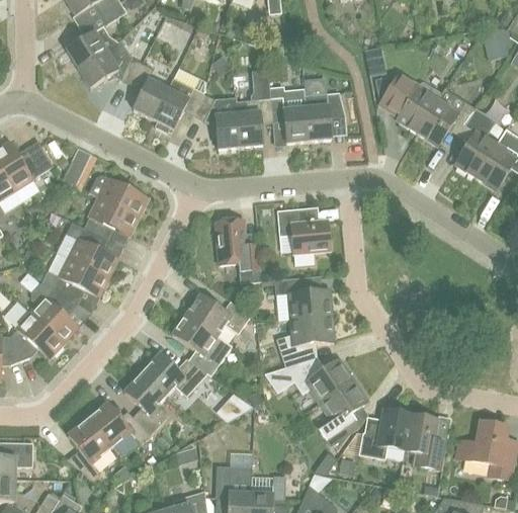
[(66,0),(75,15),(93,3),(99,13),(119,1),(118,0),(66,0)]
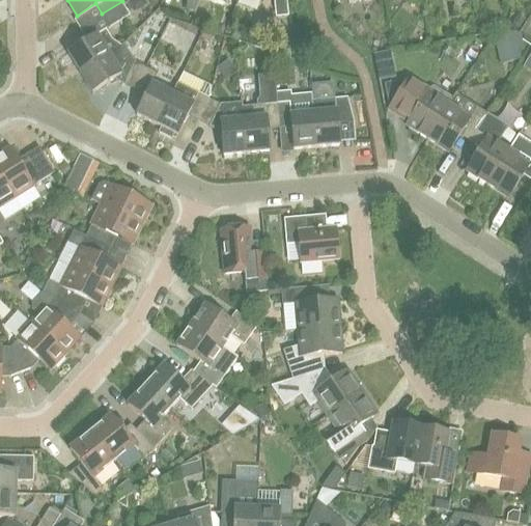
[(186,0),(184,5),(194,9),(197,0),(186,0)]
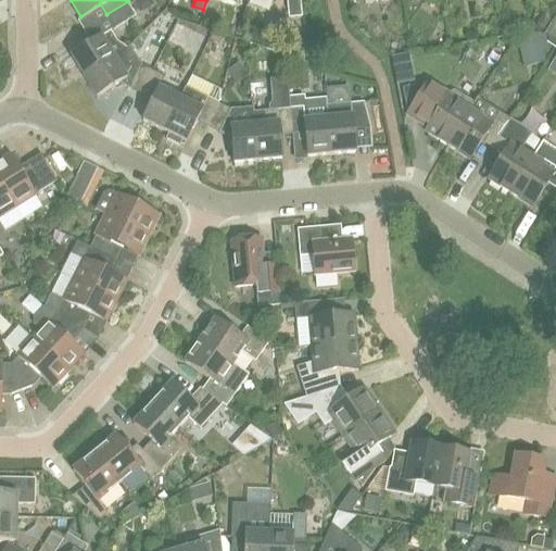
[(302,13),(300,0),(287,0),(288,14),(302,13)]
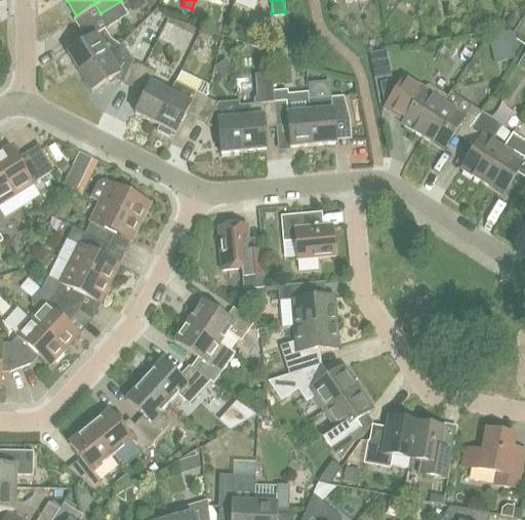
[(121,1),(101,13),(107,25),(128,11),(121,1)]
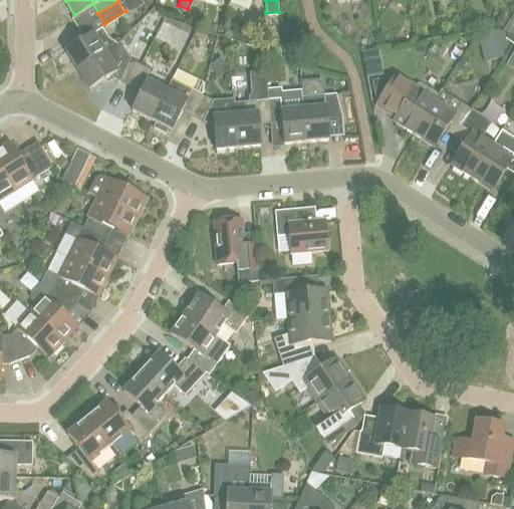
[(508,15),(501,11),(495,20),(502,25),(508,15)]
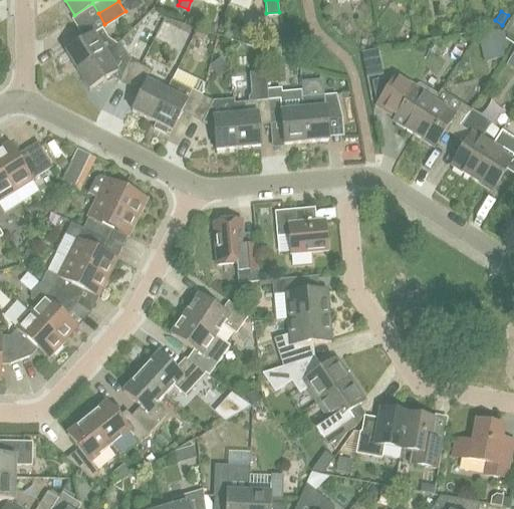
[(116,41),(107,35),(102,25),(93,31),(65,48),(76,67),(112,45),(116,41)]
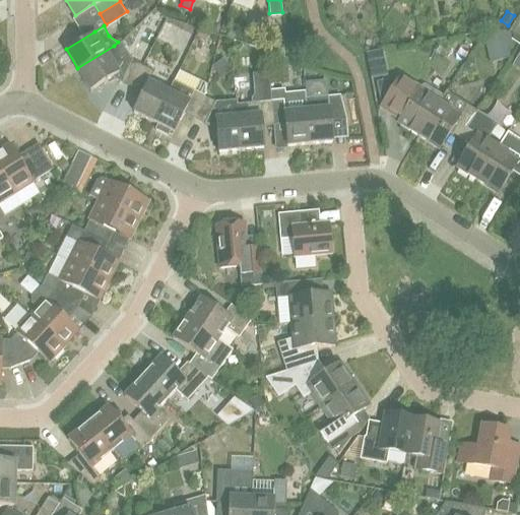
[(207,29),(199,26),(196,34),(205,37),(207,29)]
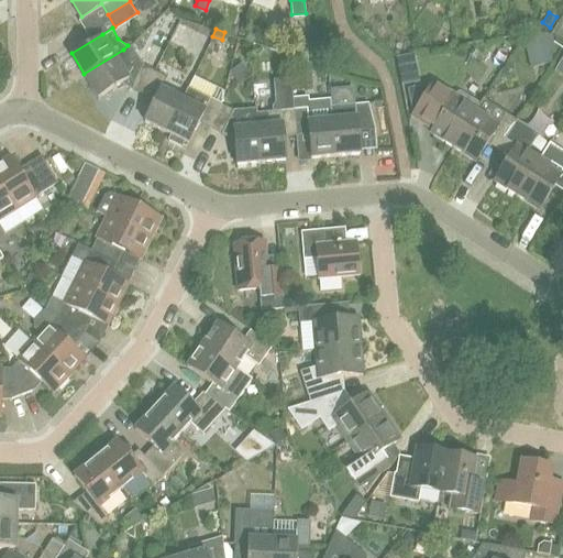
[(548,41),(545,30),(523,35),(527,46),(548,41)]
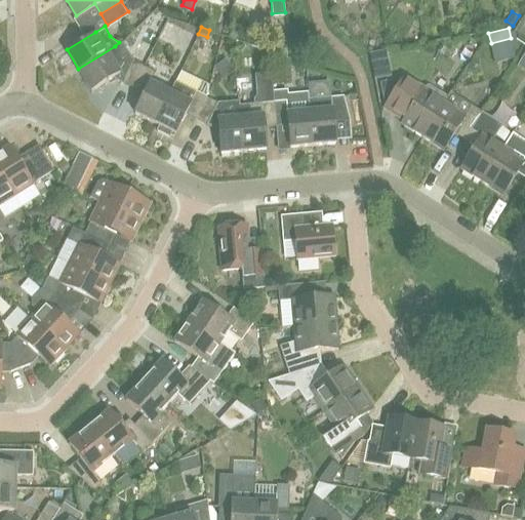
[(133,57),(128,50),(122,40),(119,42),(115,46),(78,69),(90,88),(114,73),(116,77),(133,85),(145,63),(133,57)]
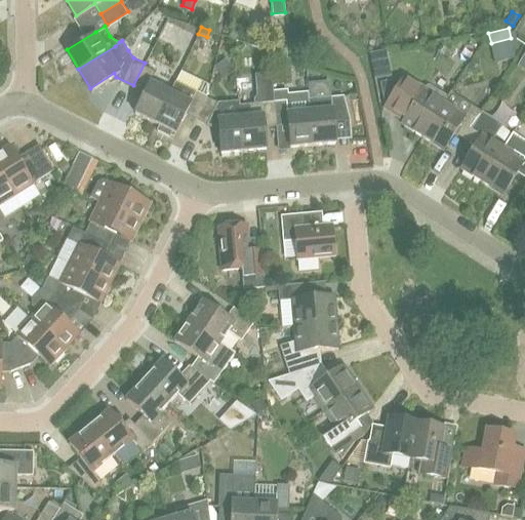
[(170,89),(169,89),(150,79),(156,69),(145,63),(133,85),(144,90),(134,110),(155,120),(170,89)]
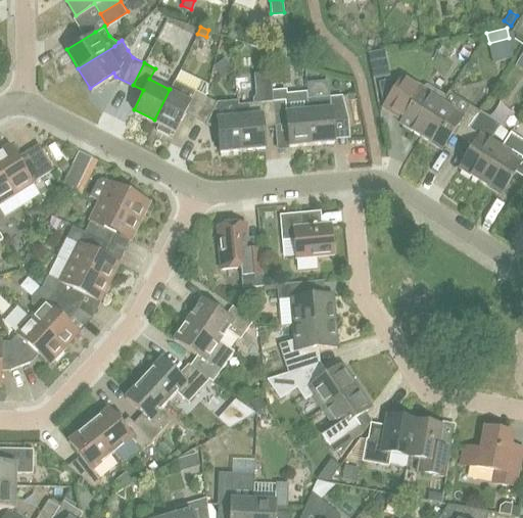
[(275,123),(272,89),(270,69),(253,71),(255,93),(252,96),(253,100),(238,101),(238,97),(237,97),(242,148),(265,146),(263,124),(275,123)]
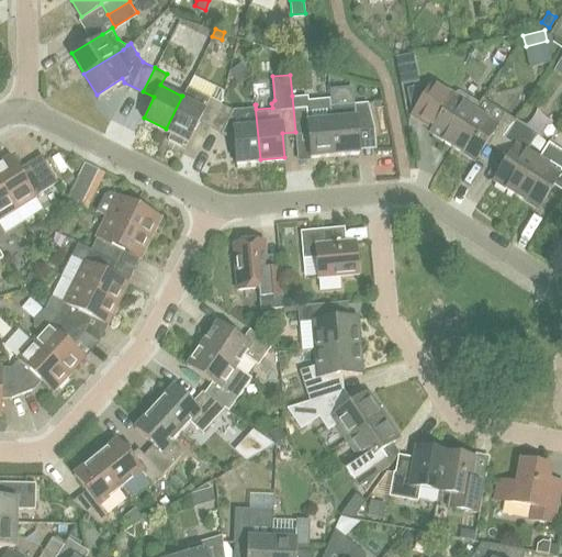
[(456,89),(452,95),(430,80),(406,86),(412,112),(431,109),(439,114),(429,130),(452,144),(479,101),(459,88),(456,89)]
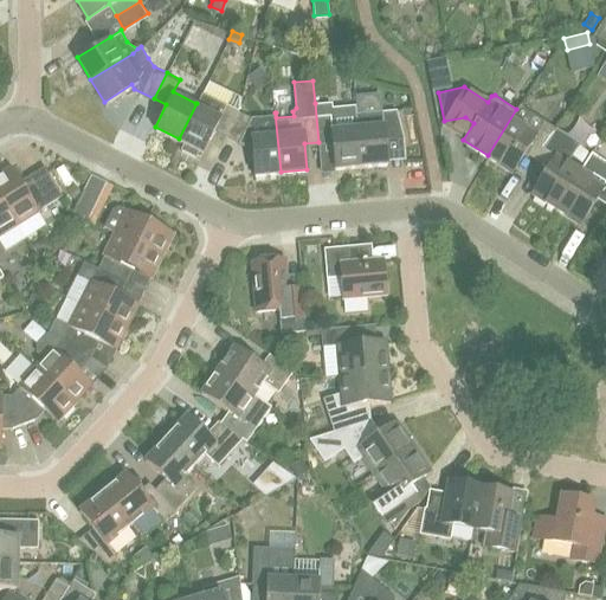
[(238,109),(225,102),(201,90),(195,103),(197,103),(179,139),(184,141),(180,147),(195,154),(198,148),(202,150),(213,128),(226,134),(238,109)]
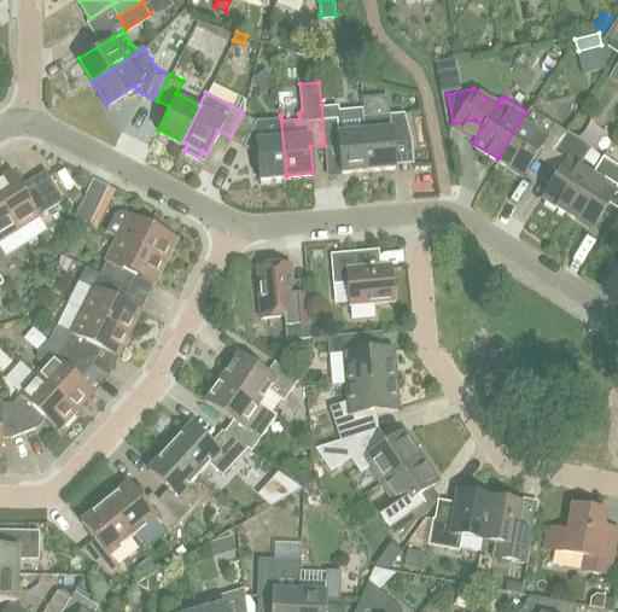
[(339,144),(340,170),(368,168),(362,112),(362,106),(337,109),(337,104),(321,105),(325,145),(339,144)]
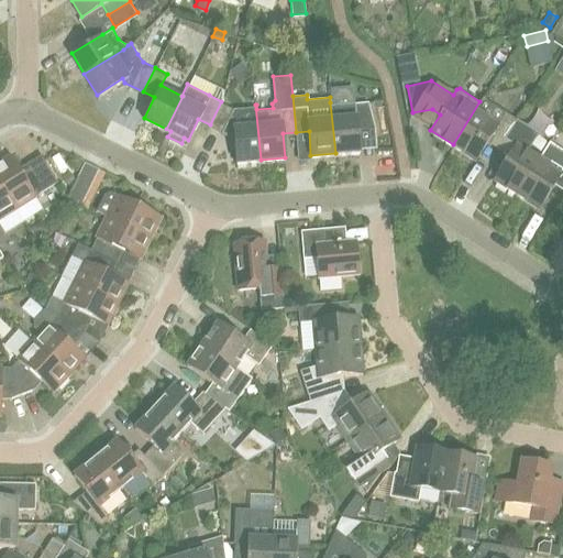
[(517,118),(505,110),(483,96),(479,101),(453,144),(475,159),(490,133),(501,141),(514,122),(514,123),(517,118)]
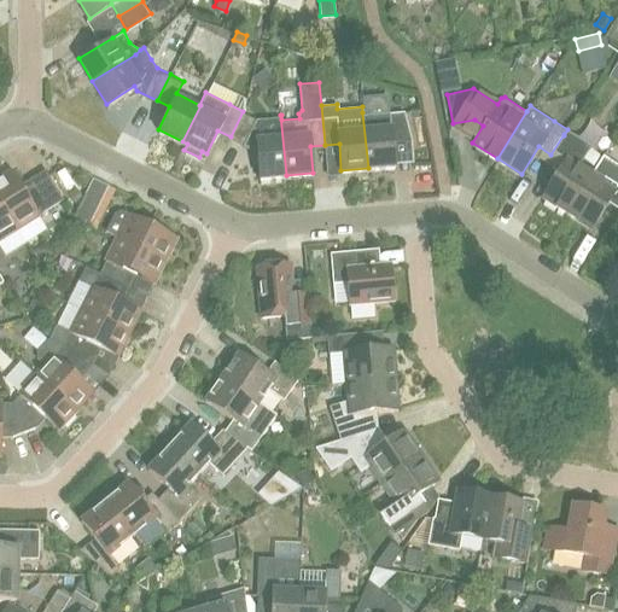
[(362,112),(368,168),(395,165),(392,139),(412,138),(404,109),(362,112)]
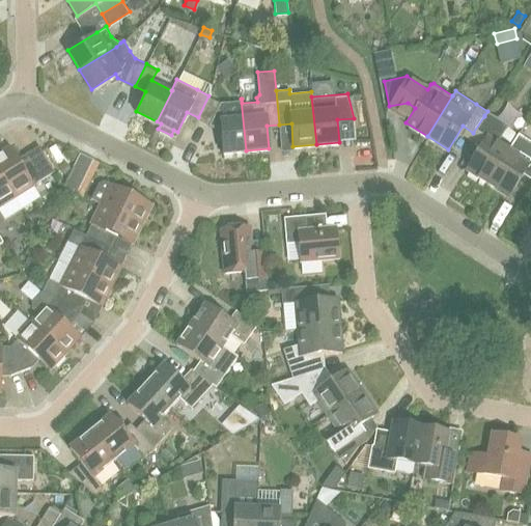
[(241,99),(220,101),(208,95),(198,117),(213,125),(220,125),(223,153),(246,150),(241,99)]
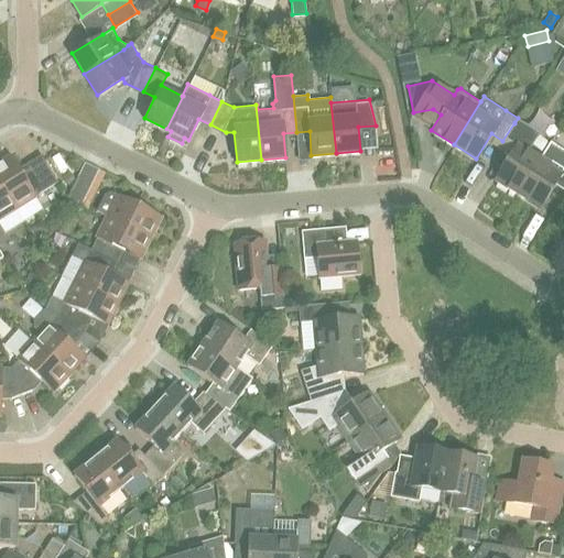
[(540,156),(527,149),(539,130),(518,117),(518,118),(514,123),(514,122),(502,141),(499,146),(510,153),(495,178),(517,192),(540,156)]
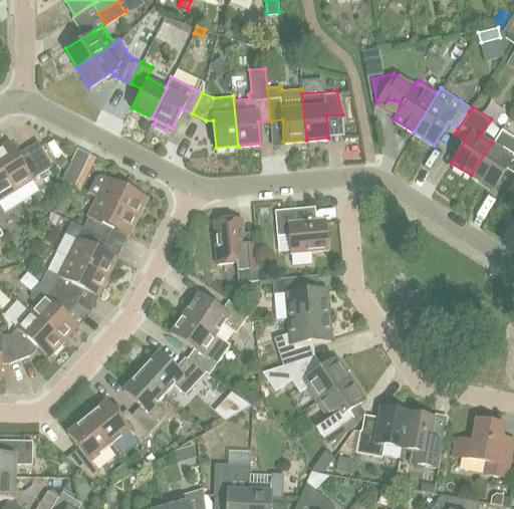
[(0,143),(0,165),(14,189),(32,177),(32,176),(52,163),(39,143),(19,156),(8,139),(0,143)]
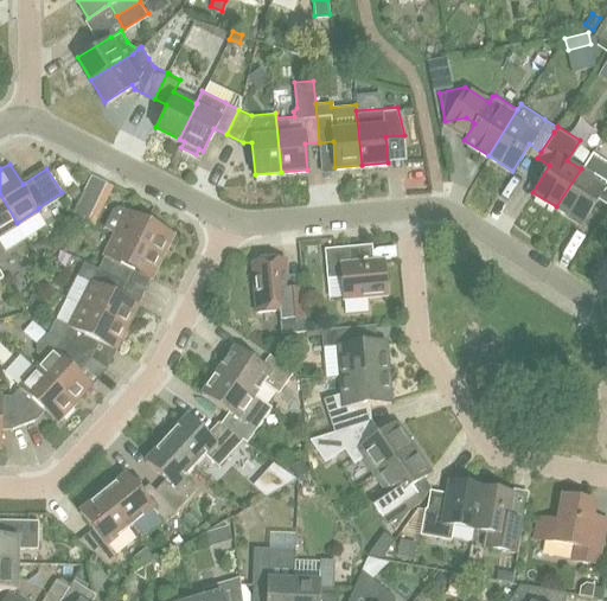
[(606,202),(606,166),(602,164),(594,177),(581,168),(556,206),(580,222),(598,196),(606,202)]
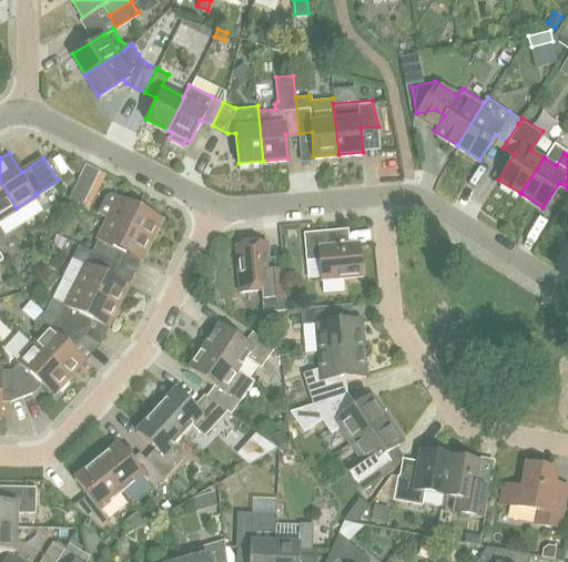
[(71,172),(63,176),(68,183),(75,180),(71,172)]
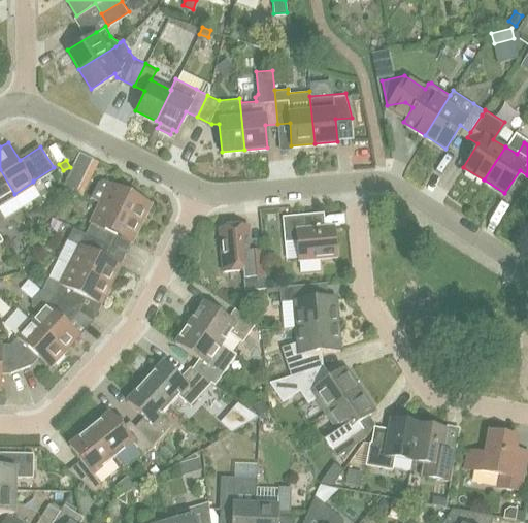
[(63,182),(72,187),(76,189),(87,168),(73,162),(63,182)]
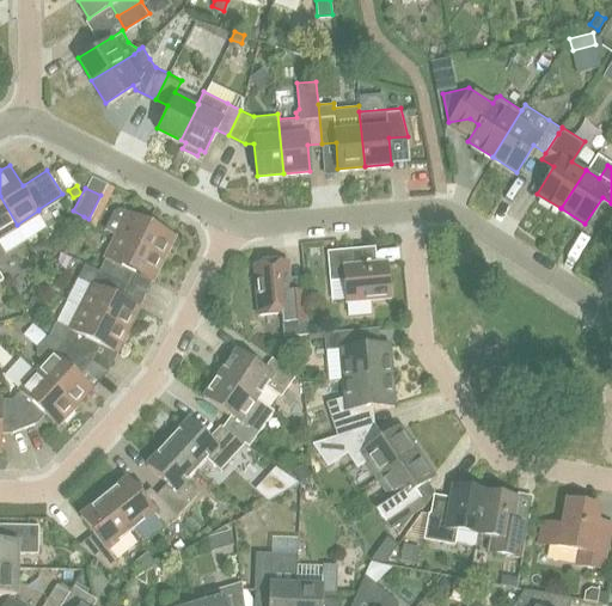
[(0,234),(17,225),(0,196),(0,234)]
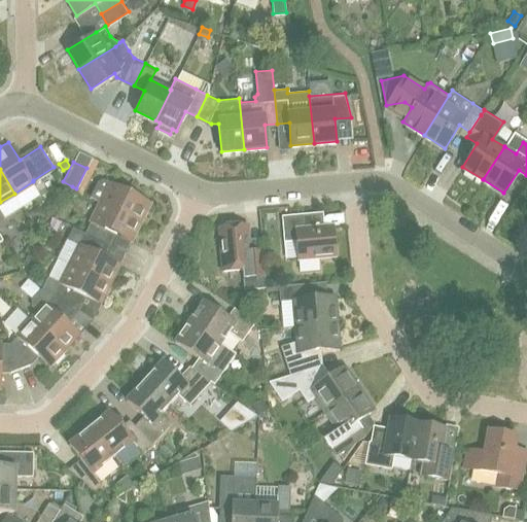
[(150,201),(109,180),(103,177),(97,180),(90,195),(99,200),(141,220),(150,201)]
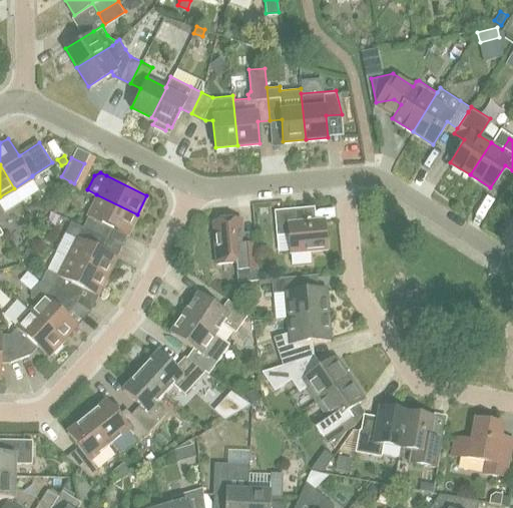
[(70,181),(61,176),(57,185),(65,189),(70,181)]
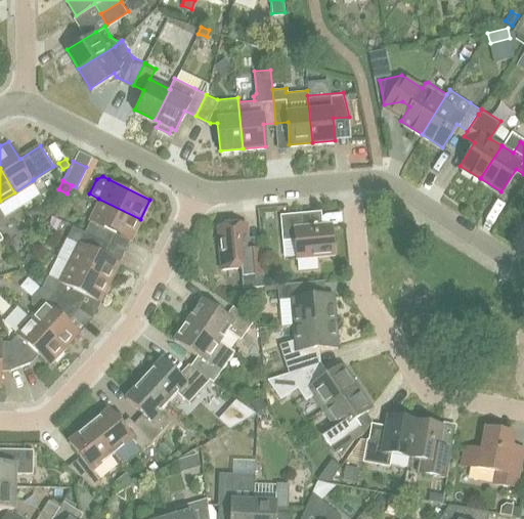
[(130,239),(140,219),(98,199),(89,218),(90,218),(84,229),(106,241),(113,229),(130,239)]
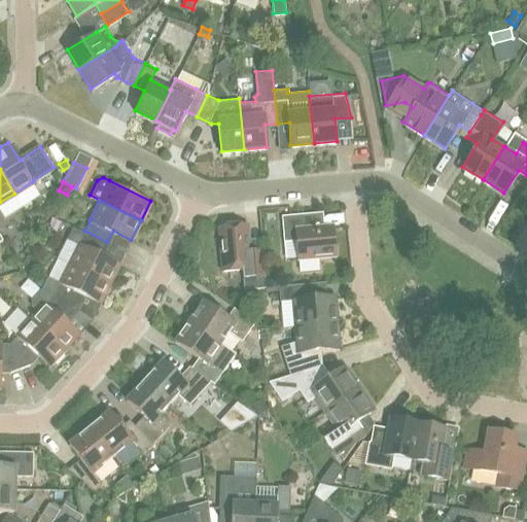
[(319,266),(318,255),(335,253),(332,223),(308,225),(306,211),(282,213),(284,239),(296,238),(299,268),(319,266)]
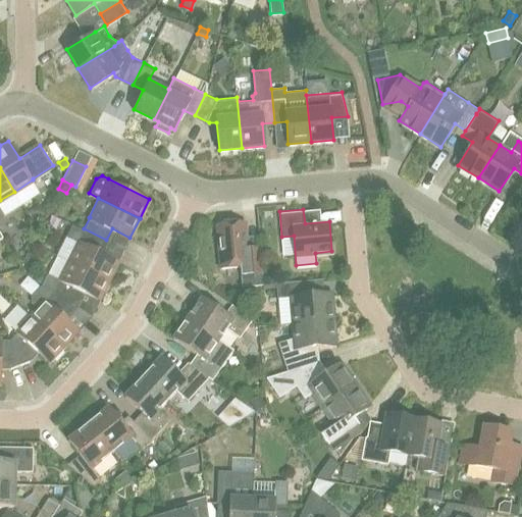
[(245,220),(216,223),(220,266),(240,264),(241,273),(253,272),(254,283),(263,282),(260,245),(248,246),(245,220)]
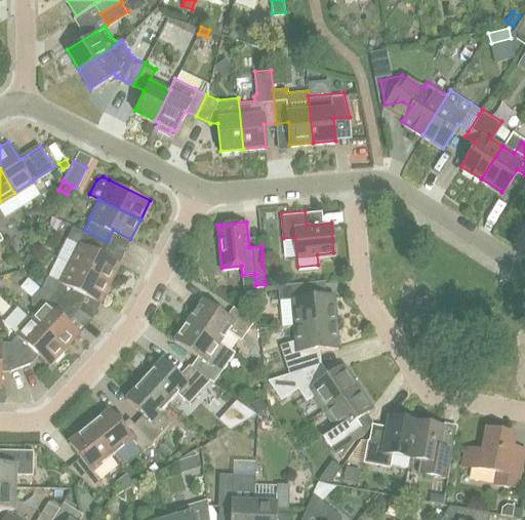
[(107,241),(84,230),(74,225),(58,255),(68,260),(110,281),(120,262),(102,252),(107,241)]
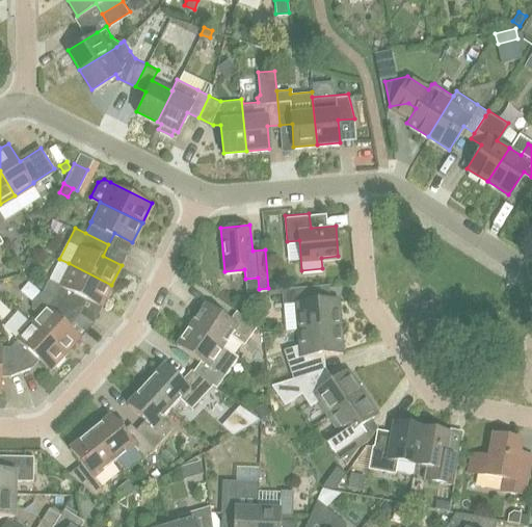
[(102,305),(111,285),(69,263),(59,283),(52,279),(49,279),(45,288),(76,310),(83,295),(102,305)]
